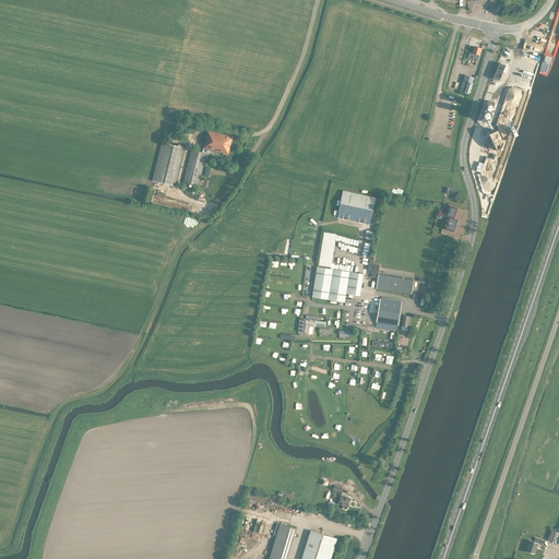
[(477,60),(482,48),(474,46),(473,52),(470,51),(468,58),(477,60)]
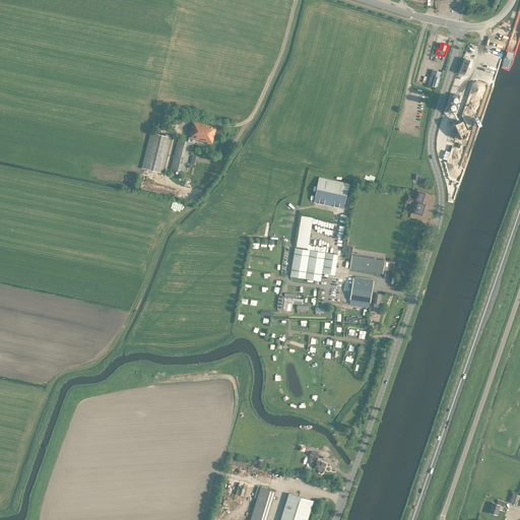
[(477,48),(471,45),(468,54),(474,56),(477,48)]
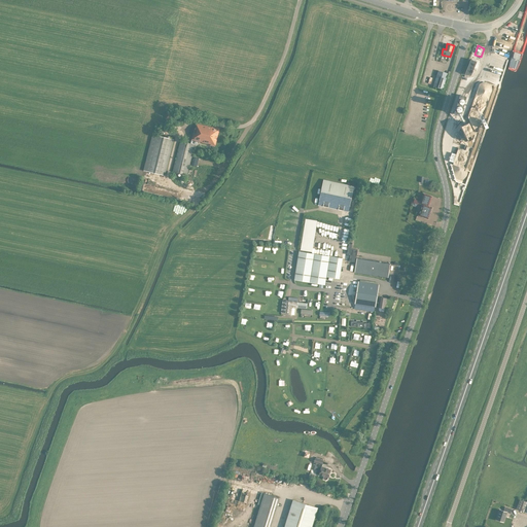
[(465,73),(470,75),(477,61),(470,59),(465,73)]
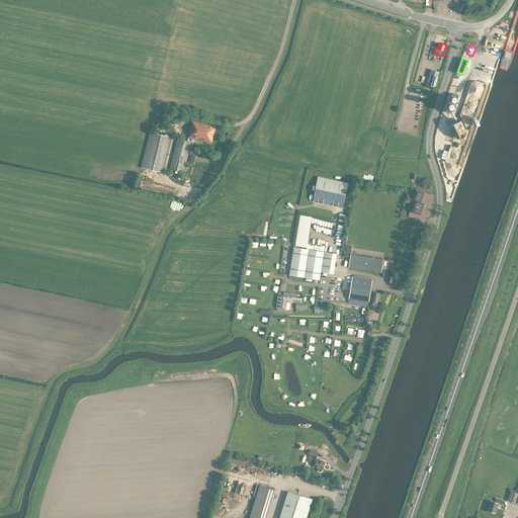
[(431,69),(426,85),(435,88),(440,72),(431,69)]
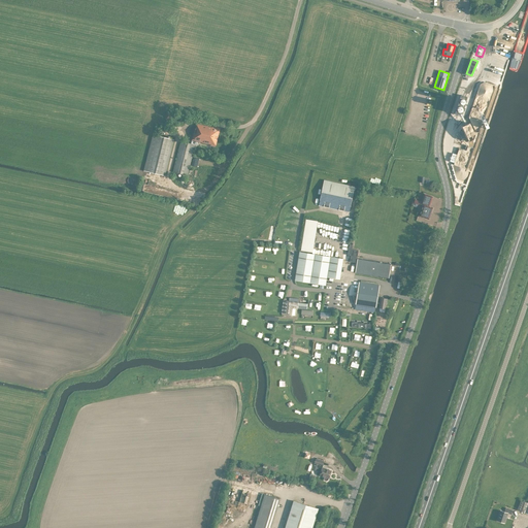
[(455,113),(461,116),(467,97),(461,95),(455,113)]
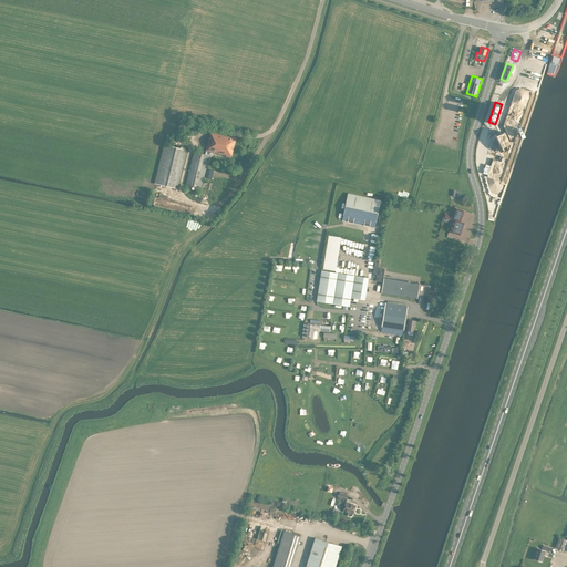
[(182,120),(181,126),(185,127),(184,130),(186,131),(187,129),(192,130),(194,122),(182,120)]
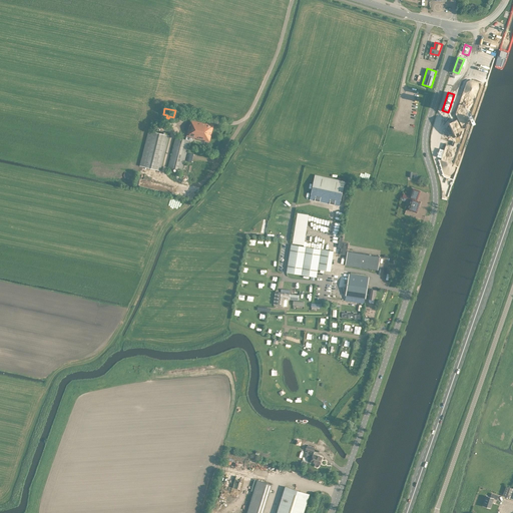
[(456,119),(449,122),(454,134),(456,137),(460,135),(462,130),(456,119)]
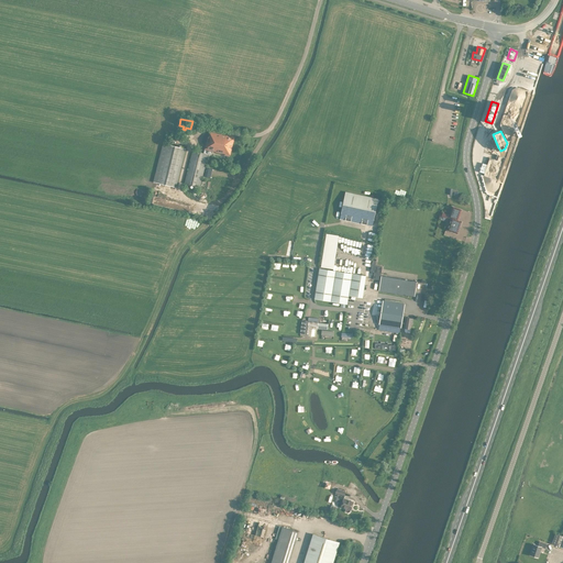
[(208,136),(206,144),(205,148),(209,150),(224,154),(224,155),(230,156),(234,136),(227,134),(227,135),(210,132),(209,136),(208,136)]
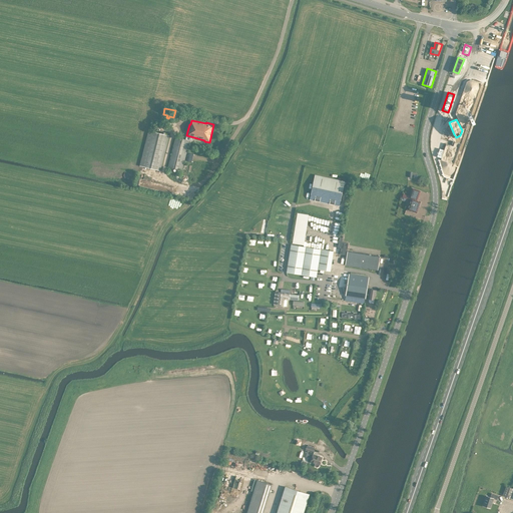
[(160,170),(168,135),(148,130),(139,165),(160,170)]
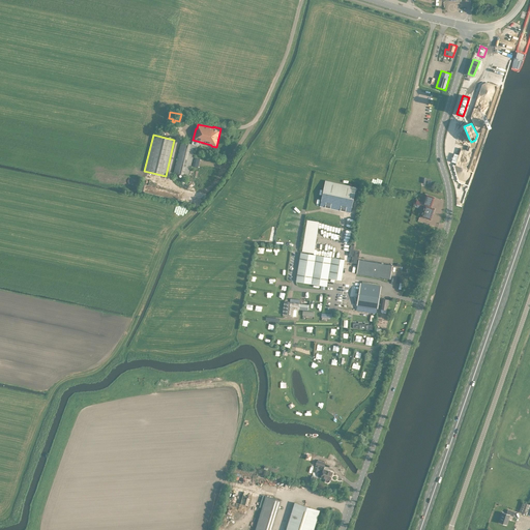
[(181,141),(173,173),(188,176),(197,141),(193,140),(192,144),(181,141)]
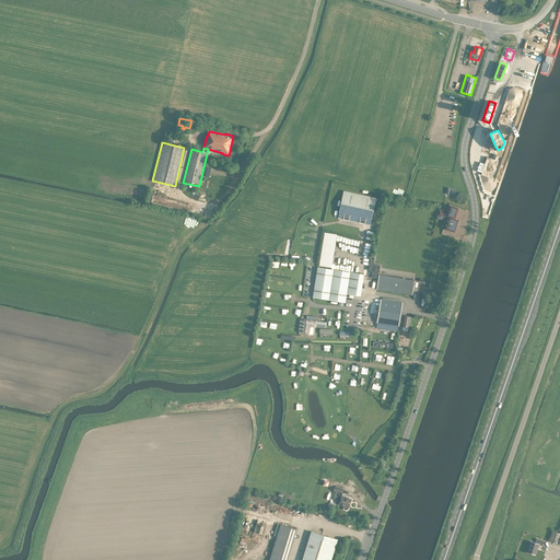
[(343,190),(338,218),(370,224),(376,197),(343,190)]
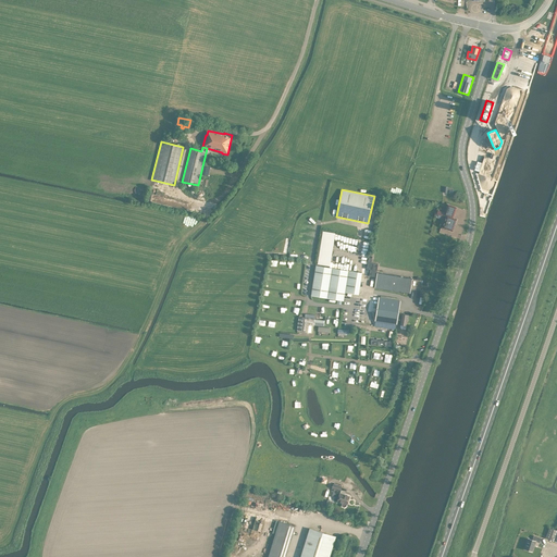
[(456,208),(447,205),(444,214),(446,215),(442,227),(453,231),(457,219),(453,218),(456,208)]
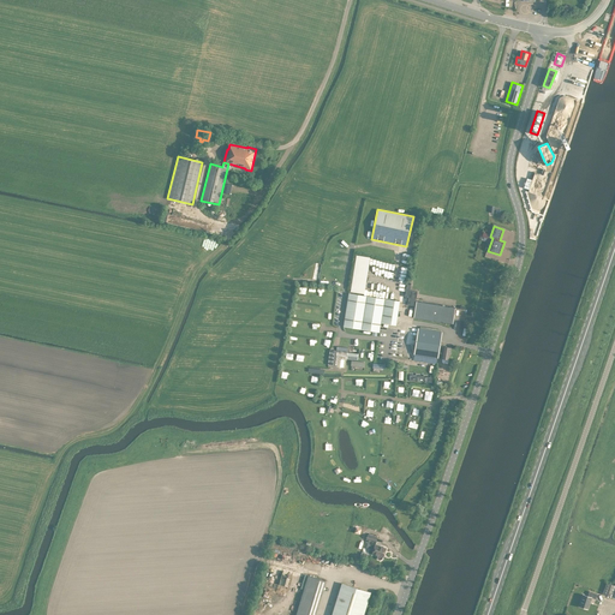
[(356,255),(351,292),(366,293),(368,290),(365,288),(370,256),(356,255)]
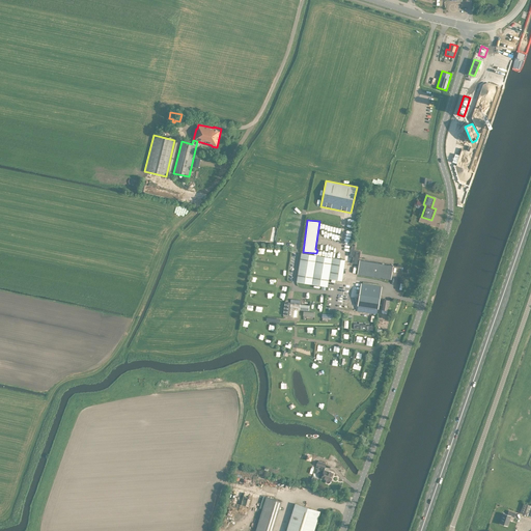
[(355,245),(352,244),(350,256),(353,257),(352,263),(358,264),(360,252),(354,251),(355,245)]
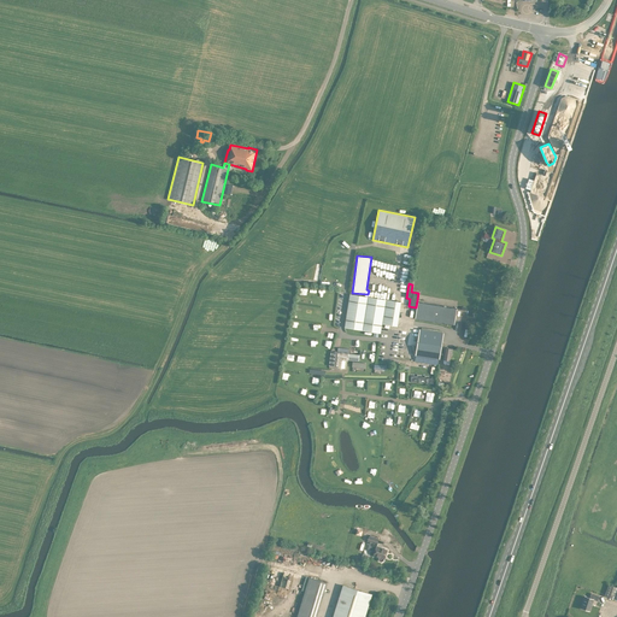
[(400,303),(350,294),(345,328),(381,333),(381,328),(382,323),(397,325),(400,303)]
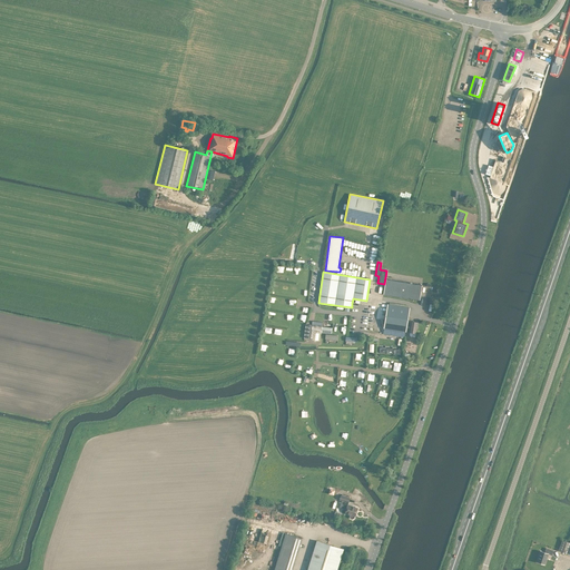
[(385,278),(383,294),(420,301),(422,285),(385,278)]
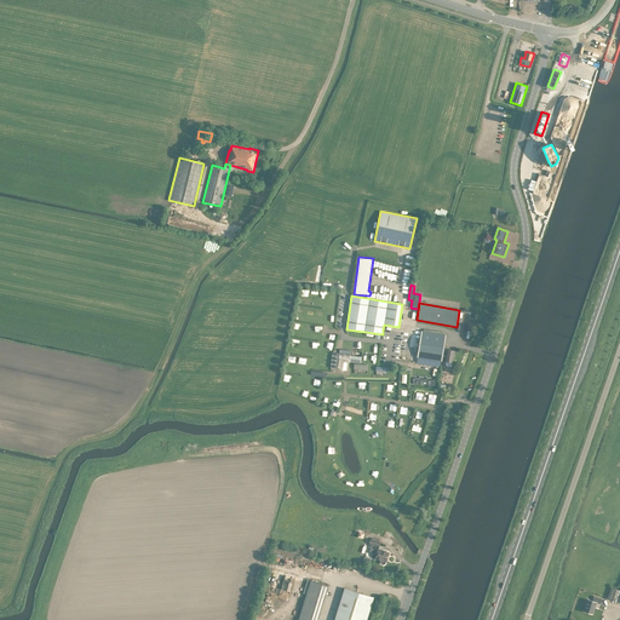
[(422,331),(417,362),(440,367),(441,361),(445,361),(445,363),(446,366),(451,366),(452,362),(454,350),(447,349),(447,351),(443,350),(446,334),(443,334),(445,333),(424,329),(423,331),(422,331)]
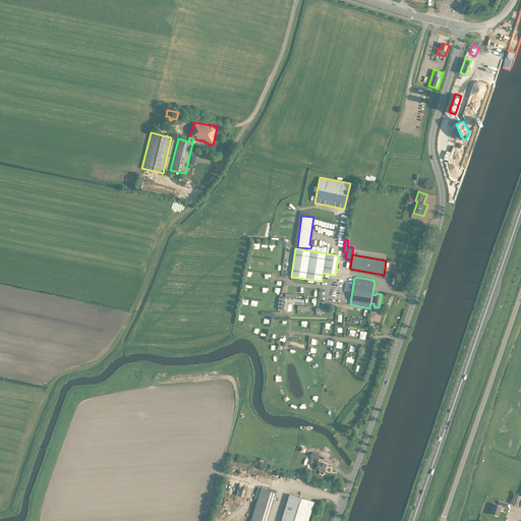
[(293,310),(294,303),(303,304),(303,298),(294,297),(295,294),(285,293),(283,309),(293,310)]
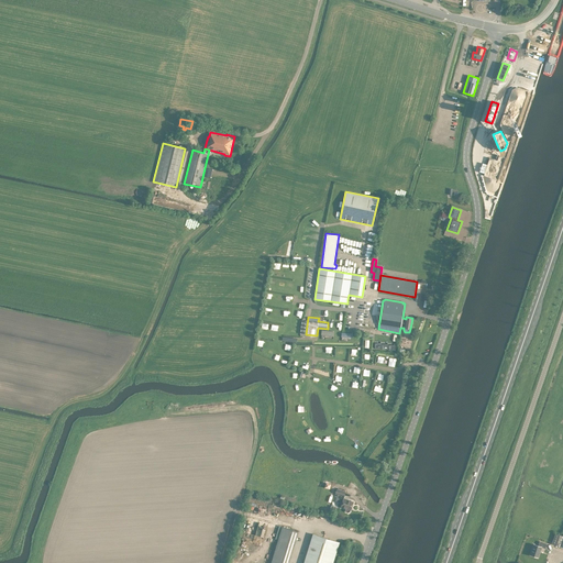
[(345,511),(348,512),(350,511),(351,509),(353,501),(343,498),(345,492),(337,489),(335,494),(338,494),(335,500),(342,503),(341,506),(345,508),(344,510),(345,511)]
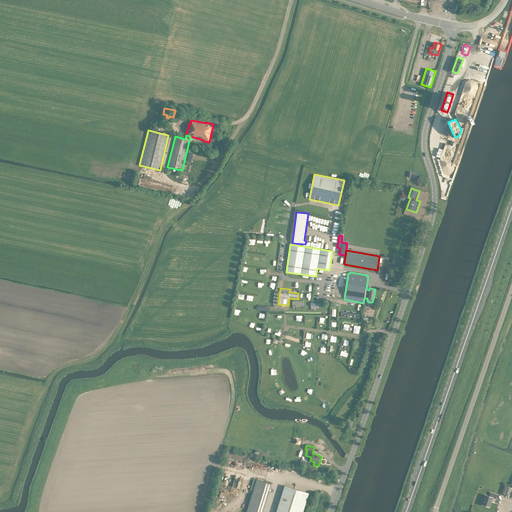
[(262,511),(271,484),(256,479),(246,511),(262,511)]
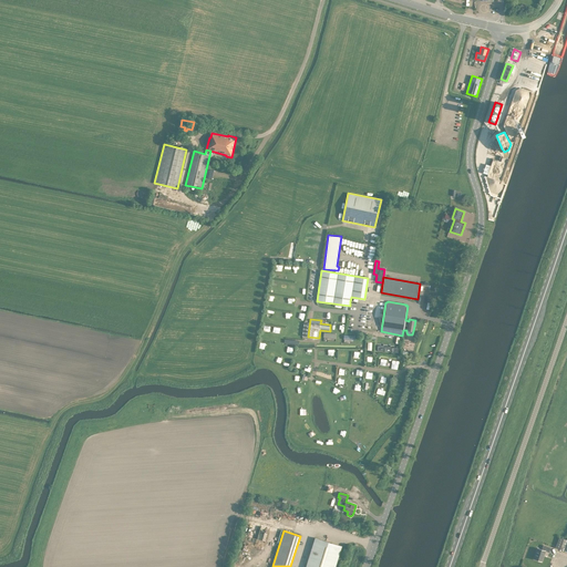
[(334,566),(341,546),(315,537),(306,566),(334,566)]
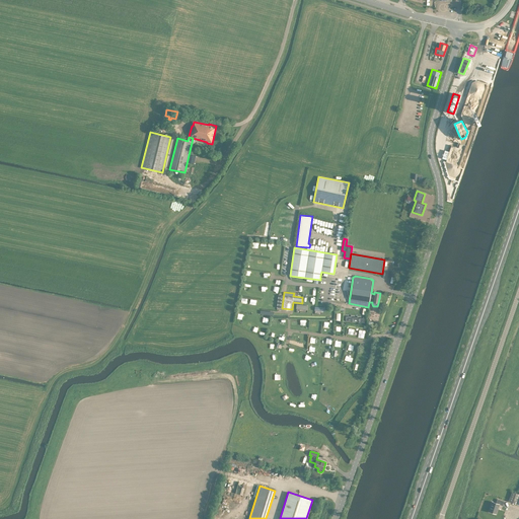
[(509,502),(518,505),(518,494),(513,493),(509,502)]
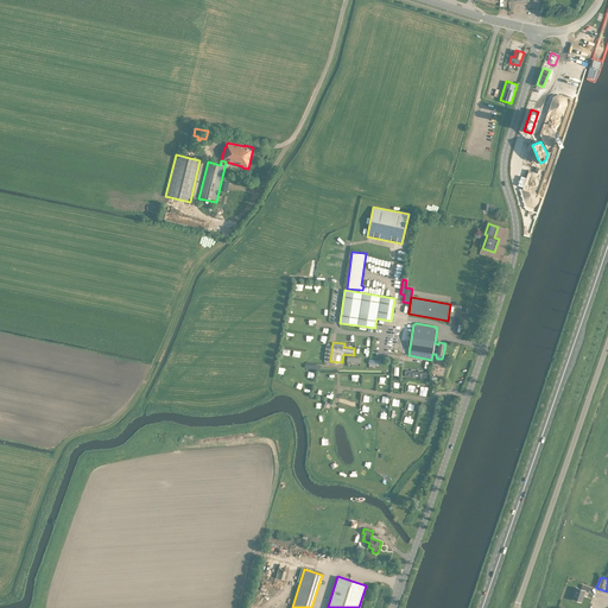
[(574,600),(582,603),(586,591),(590,593),(591,588),(583,586),(582,590),(577,588),(574,600)]
